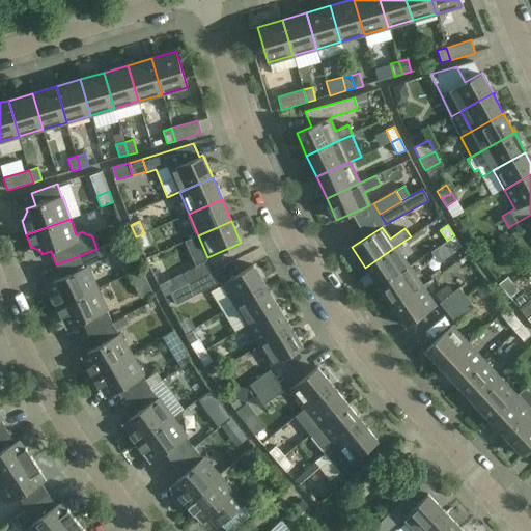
[(149,245),(144,233),(136,236),(141,249),(149,245)]
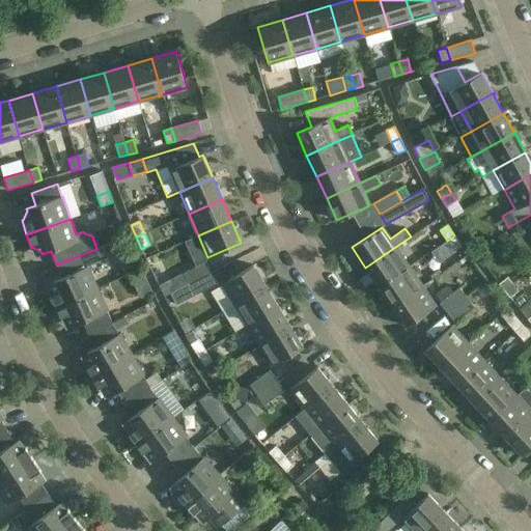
[(462,247),(454,235),(447,241),(454,252),(462,247)]
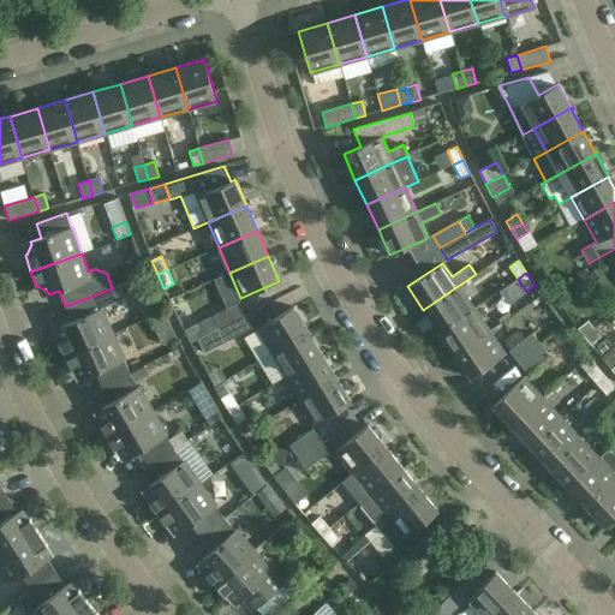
[(473,309),(458,286),(423,310),(439,332),(473,309)]
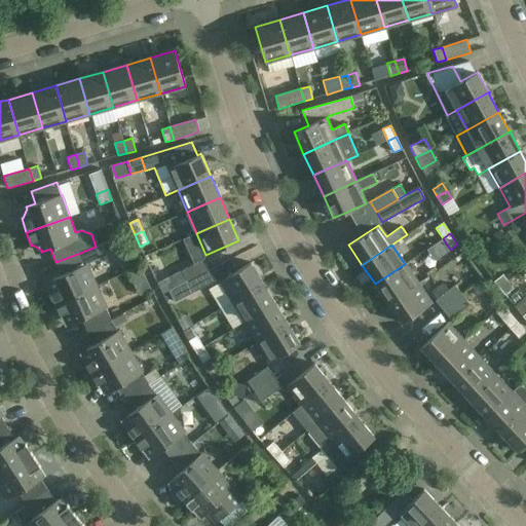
[(85,264),(80,253),(55,262),(62,275),(52,279),(53,282),(50,292),(49,292),(54,305),(97,286),(86,264),(85,264)]
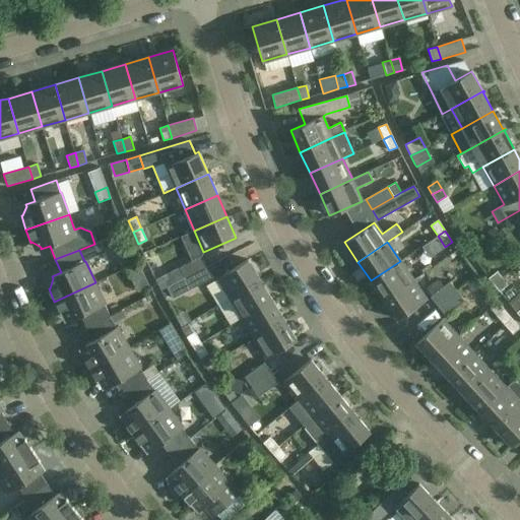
[(185,278),(206,267),(201,256),(180,267),(185,278)]
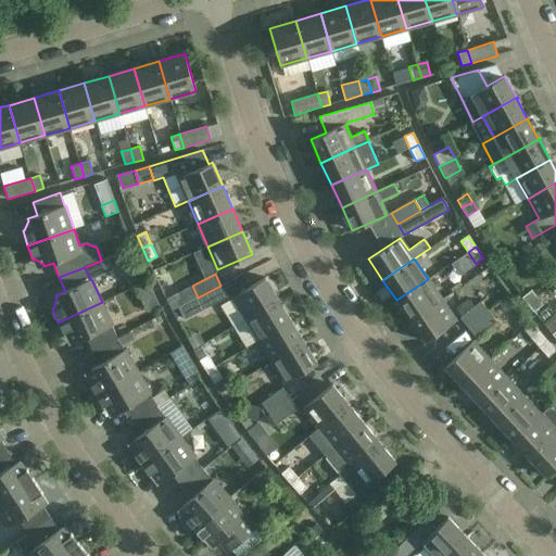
[(245,319),(278,300),(264,278),(231,298),(245,319)]
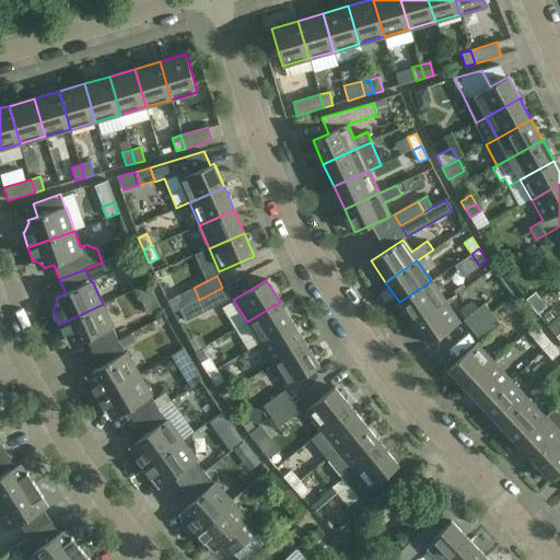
[(445,302),(431,281),(399,302),(413,323),(445,302)]
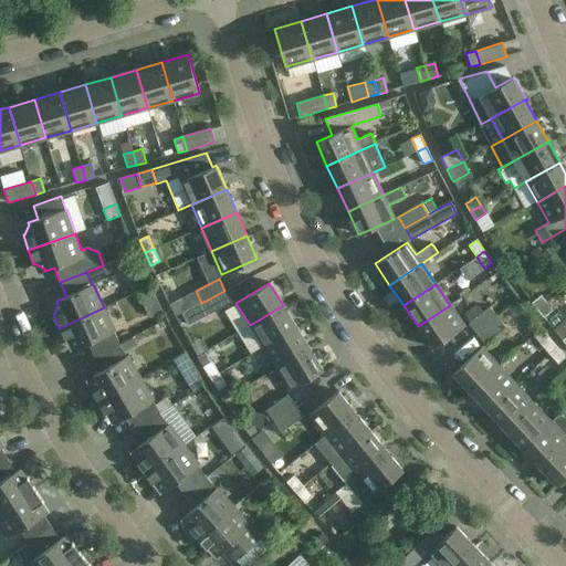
[(224,291),(201,303),(181,314),(188,325),(231,303),(224,291)]
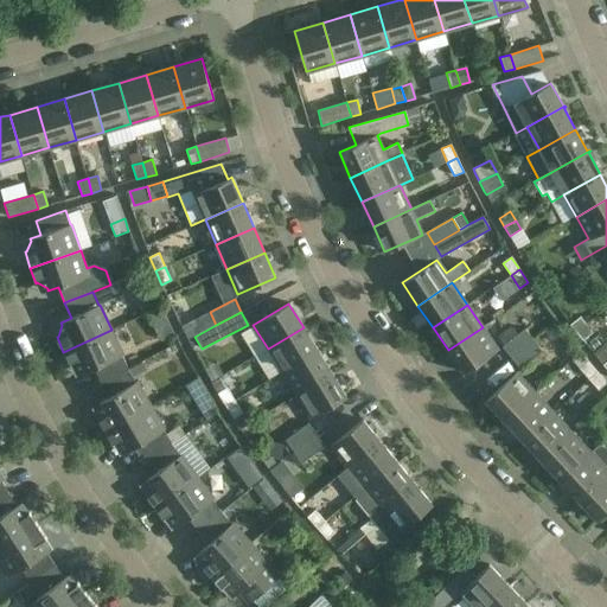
[(576,333),(587,325),(580,317),(570,325),(576,333)]
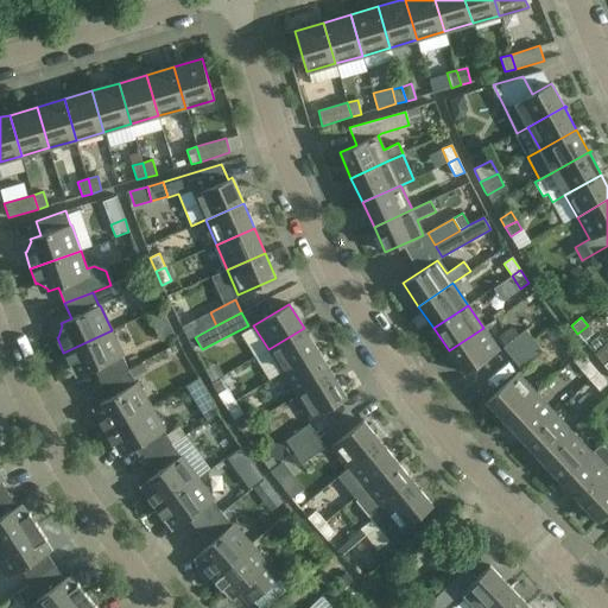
[(563,333),(556,324),(544,333),(551,342),(563,333)]
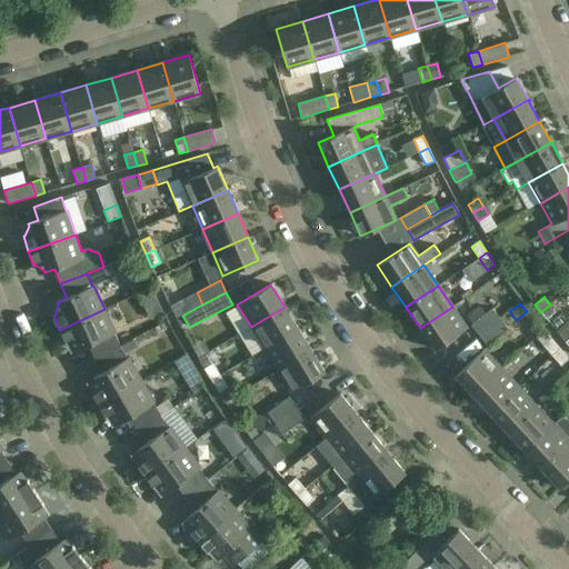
[(556,311),(550,305),(540,312),(546,319),(556,311)]
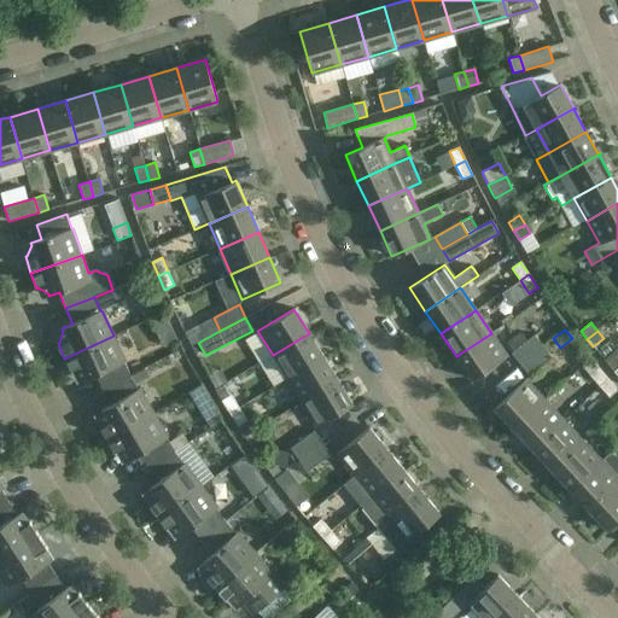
[(324,356),(309,333),(273,355),(287,379),(324,356)]
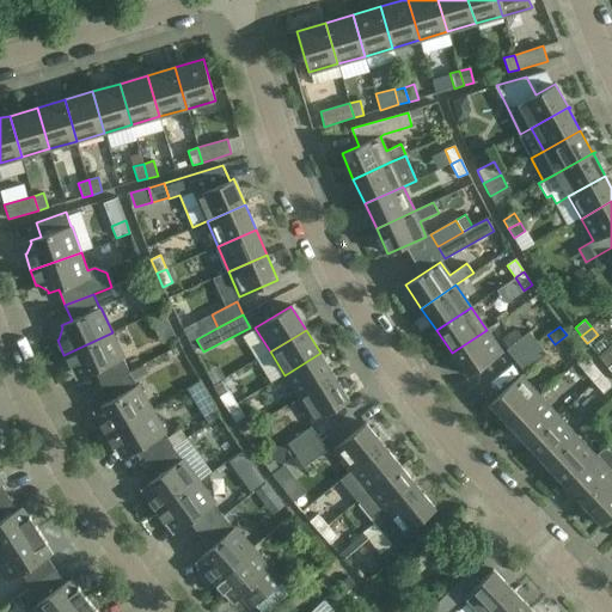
[(502,353),(487,330),(452,353),(467,377),(502,353)]
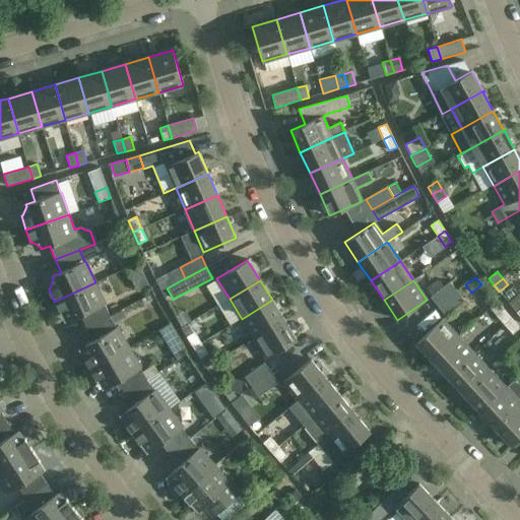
[(106,304),(95,282),(54,302),(60,314),(61,314),(70,317),(71,319),(80,316),(86,328),(110,316),(105,305),(106,304)]
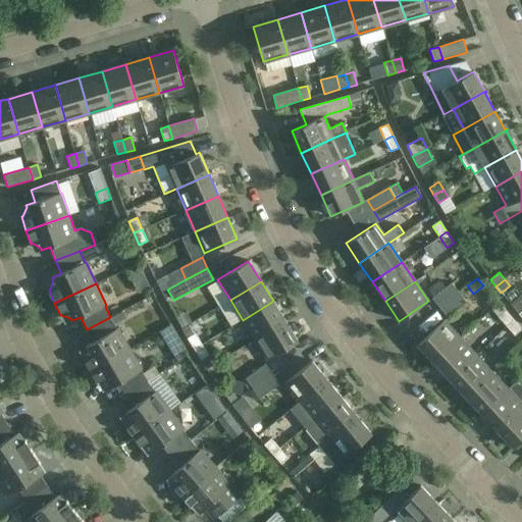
[(439,308),(459,293),(451,283),(431,299),(439,308)]
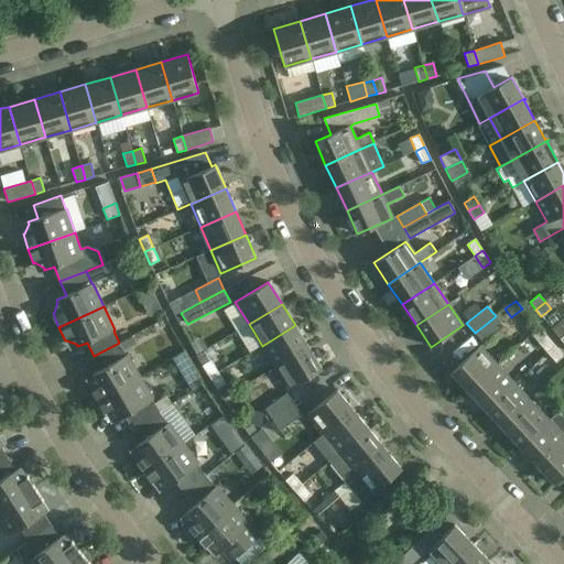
[(503,326),(496,316),(475,333),(483,343),(503,326)]
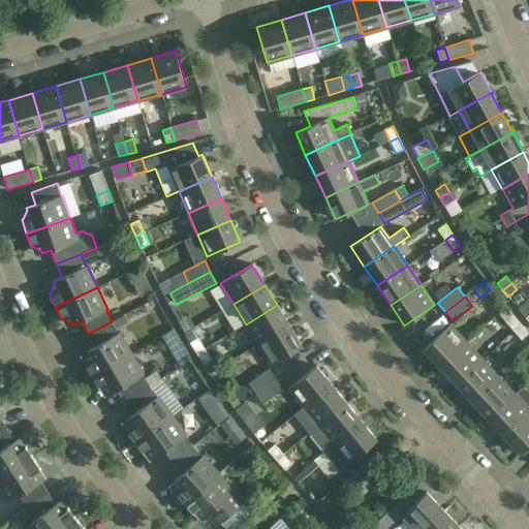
[(288,325),(277,305),(246,324),(258,344),(288,325)]
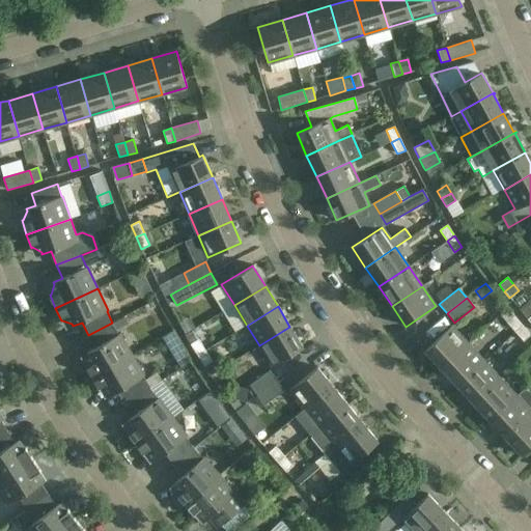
[(500,314),(515,332),(522,326),(506,308),(500,314)]
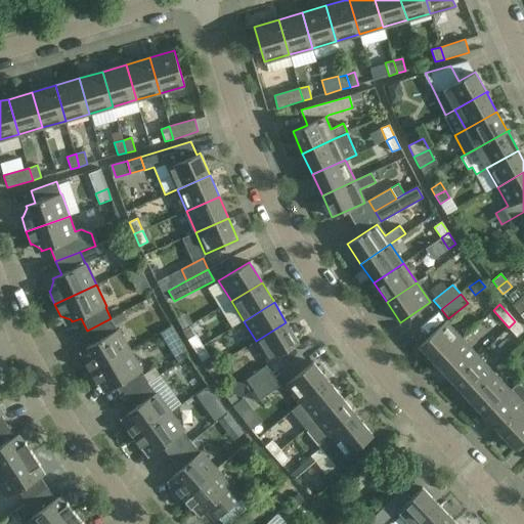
[(123,312),(111,318),(115,325),(126,319),(123,312)]
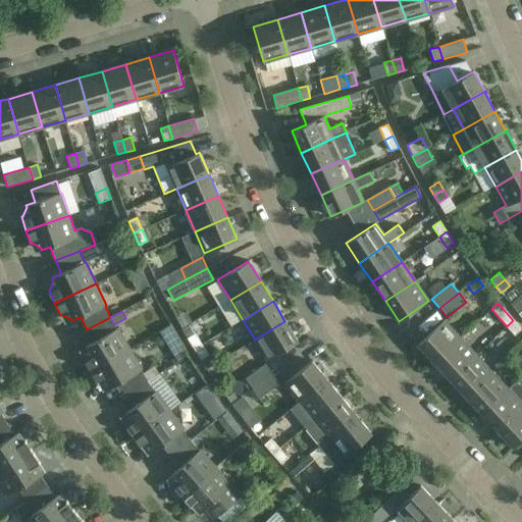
[(114,324),(110,317),(87,329),(94,343),(86,347),(87,350),(85,359),(83,360),(90,372),(129,349),(117,328),(116,328),(114,324)]
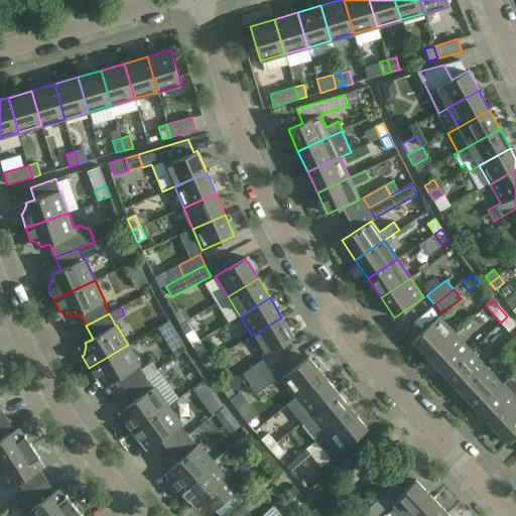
[(428,358),(455,334),(438,316),(412,341),(428,358)]
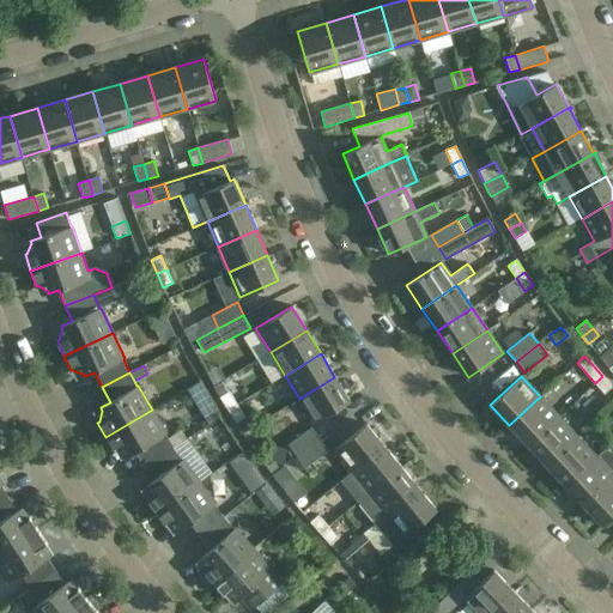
[(612,387),(602,376),(595,383),(605,395),(612,387)]
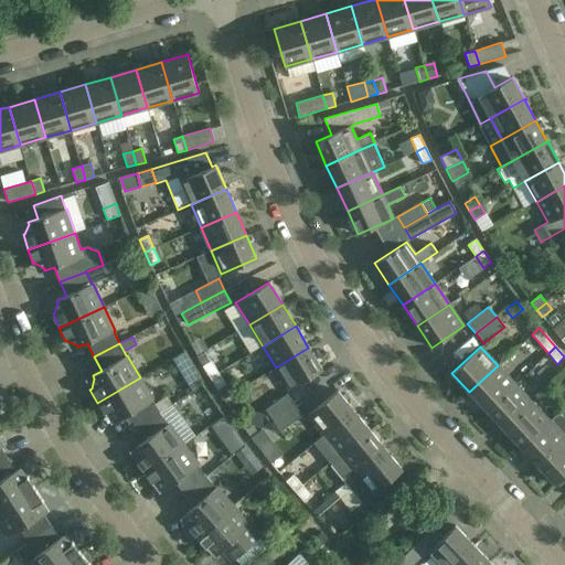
[(322,370),(308,348),(276,368),(289,390),(322,370)]
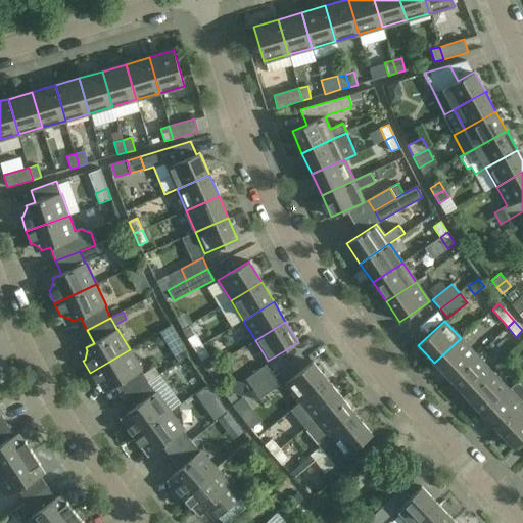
[(194,349),(202,345),(195,334),(187,339),(194,349)]
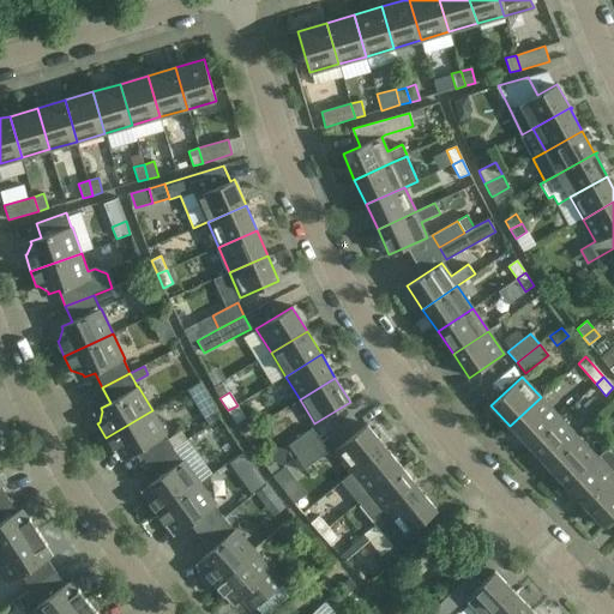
[(560,417),(541,397),(510,426),(529,446),(560,417)]
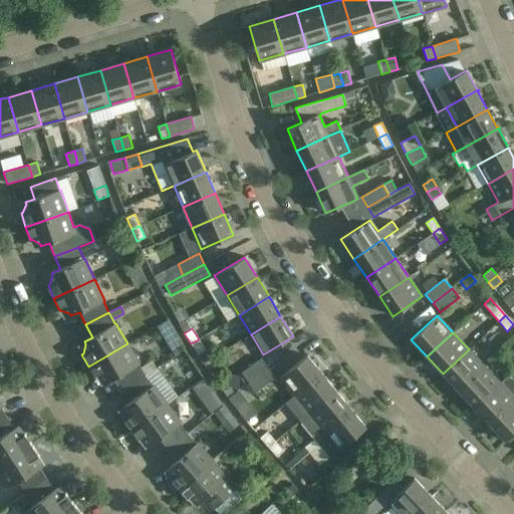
[(205,349),(199,339),(191,343),(198,354),(205,349)]
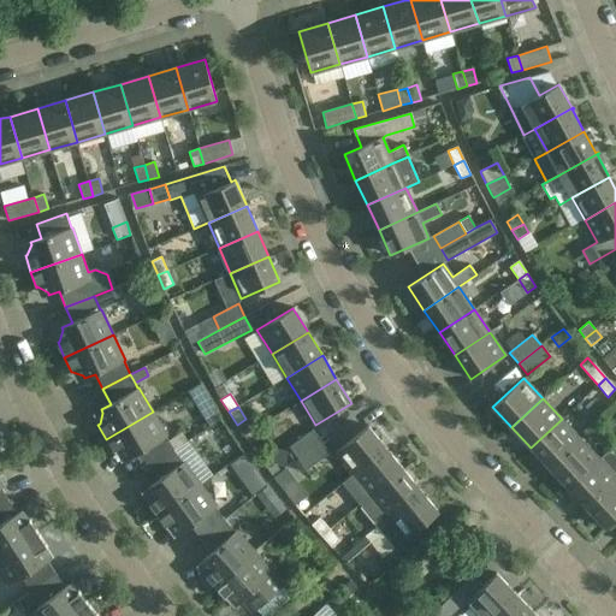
[(153,412),(106,439),(114,454),(116,452),(128,455),(129,458),(138,452),(147,467),(173,450),(166,437),(167,436),(153,412)]
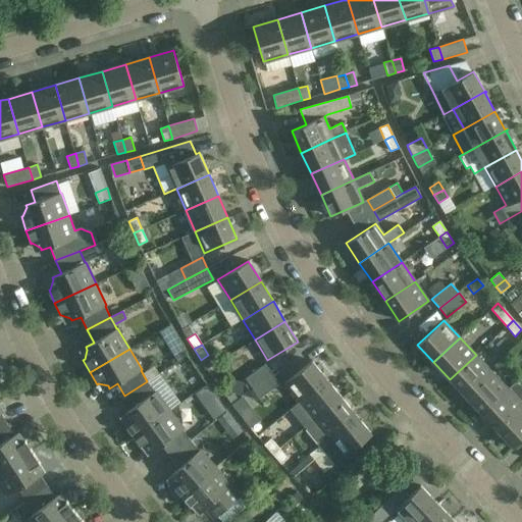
[(450,379),(465,396),(491,371),(476,355),(450,379)]
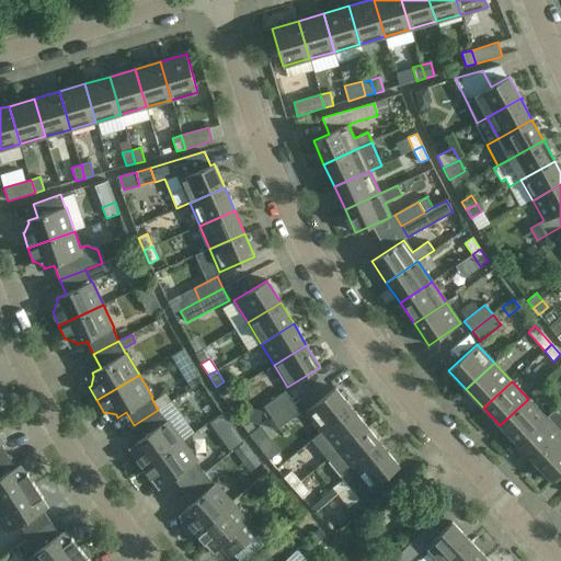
[(305,413),(321,433),(352,408),(335,388),(305,413)]
